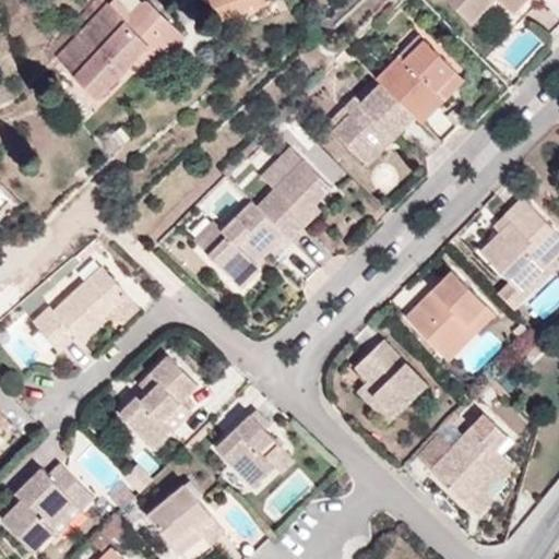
[(146,48),(159,58),(168,64),(187,39),(147,4),(141,4),(132,13),(126,21),(108,4),(102,0),(94,0),(43,55),(50,62),(55,58),(97,98),(130,66),(146,48)]
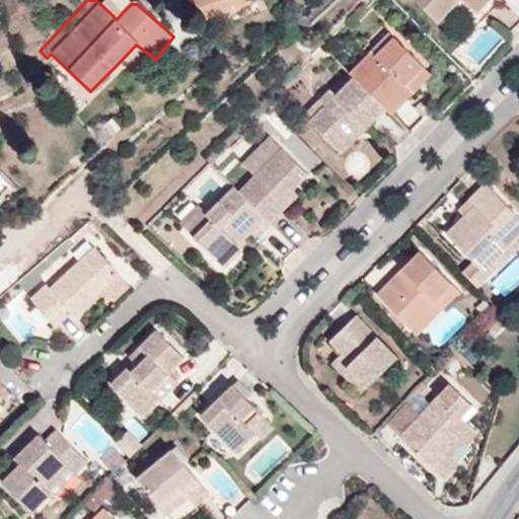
[(117,19),(123,12),(107,0),(104,0),(100,4),(117,19)]
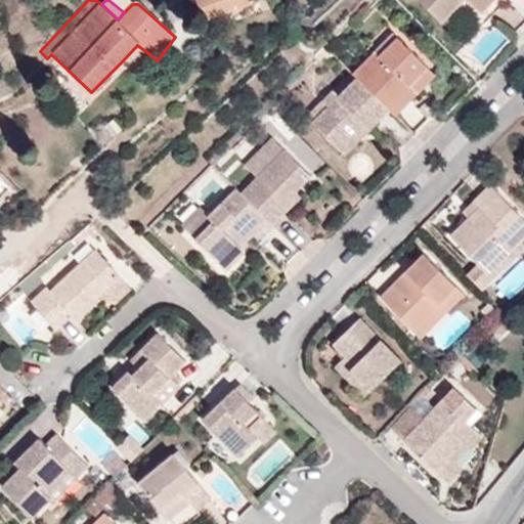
[(251,0),(194,0),(203,22),(253,4),(251,0)]
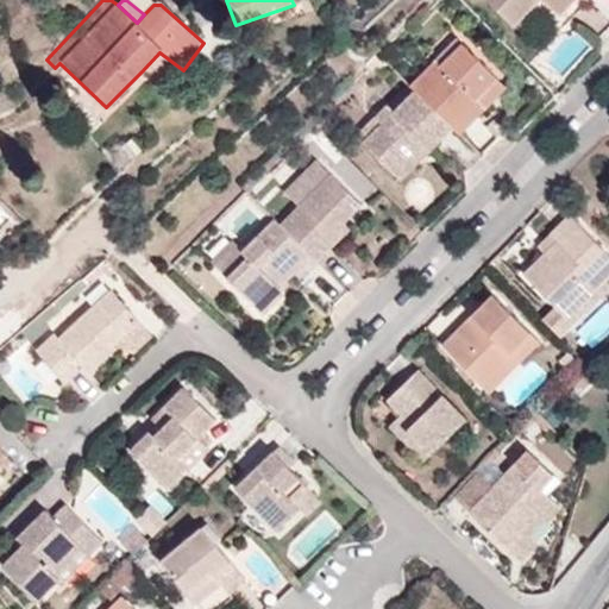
[(484,0),(514,26),(538,0),(542,0),(559,14),(572,0),(484,0)]
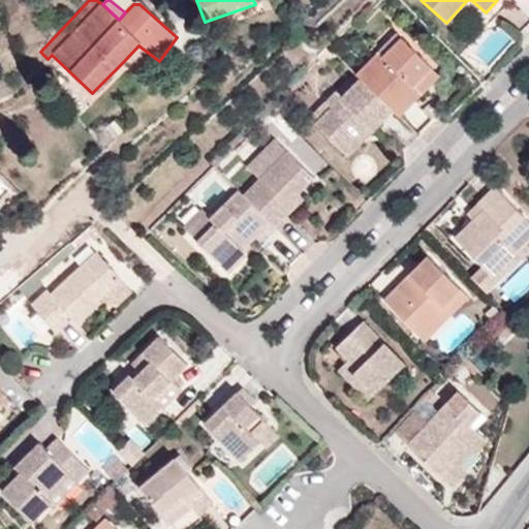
[(397,34),(377,53),(382,58),(401,38),(397,34)]
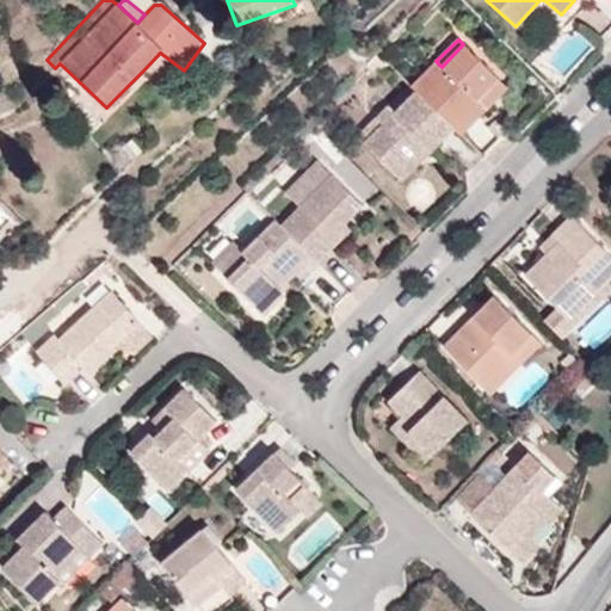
[(452,128),(461,135),(486,110),(476,99),(498,79),(463,44),(442,67),(436,61),(411,87),(417,92),(452,128)]
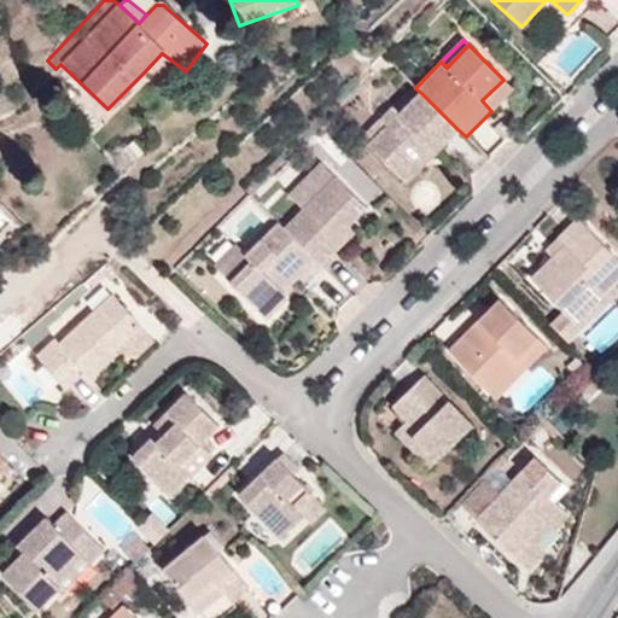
[(159,85),(176,64),(162,53),(144,73),(159,85)]
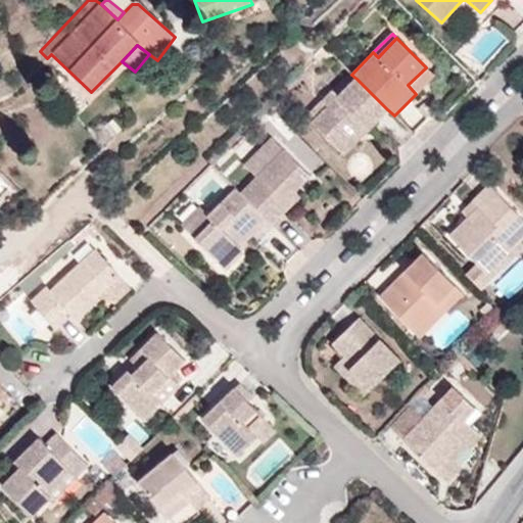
[(324,47),(312,60),(318,66),(330,53),(324,47)]
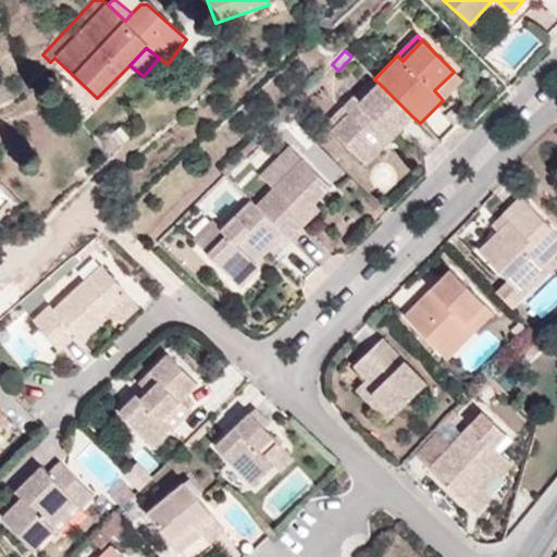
[(434,90),(443,100),(462,81),(454,72),(434,90)]
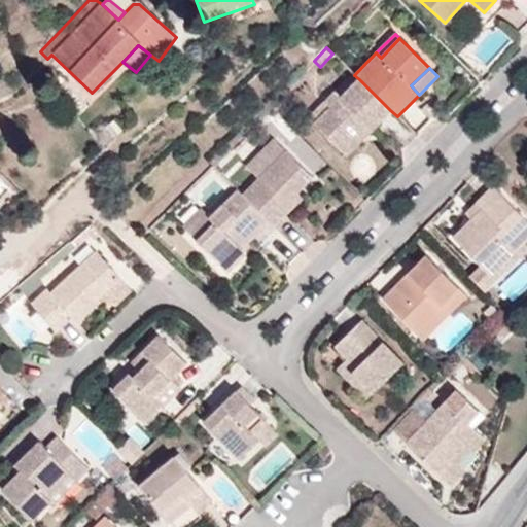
[(346,155),(390,110),(359,79),(341,97),(335,93),(325,102),(329,108),(314,124),(346,155)]
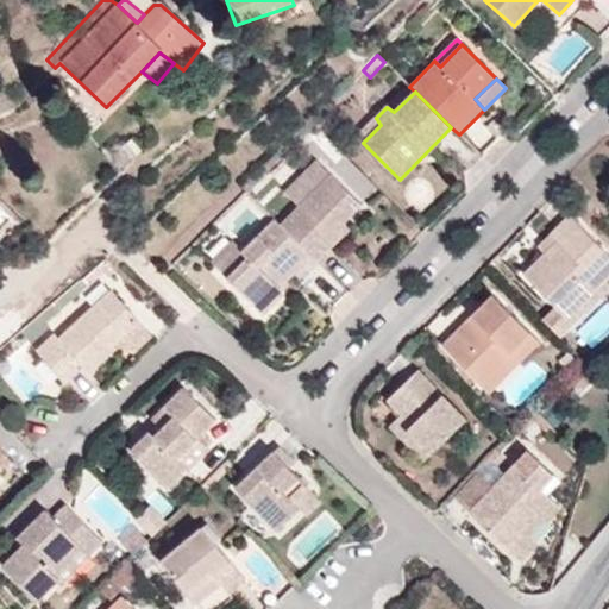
[(381,125),(376,118),(357,137),(363,143),(381,125)]
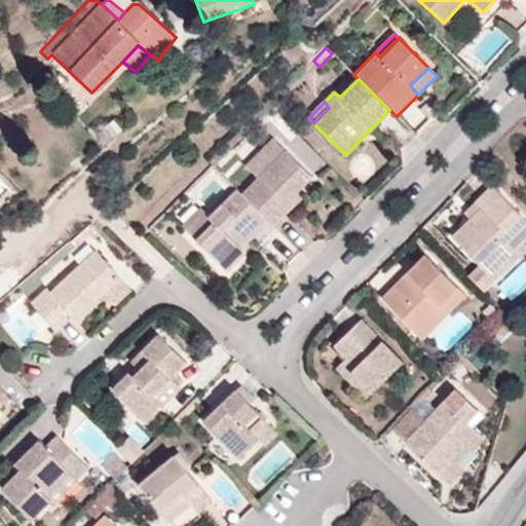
[(245,165),(258,179),(285,150),(272,138),(245,165)]
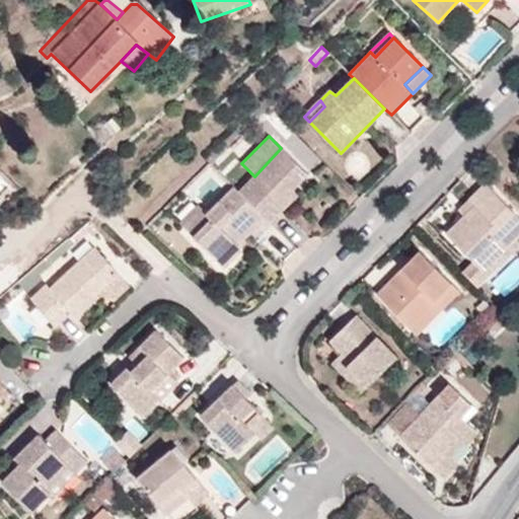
[(254,176),(238,192),(265,217),(269,222),(292,200),(287,194),(294,189),(308,174),(281,148),(254,176)]
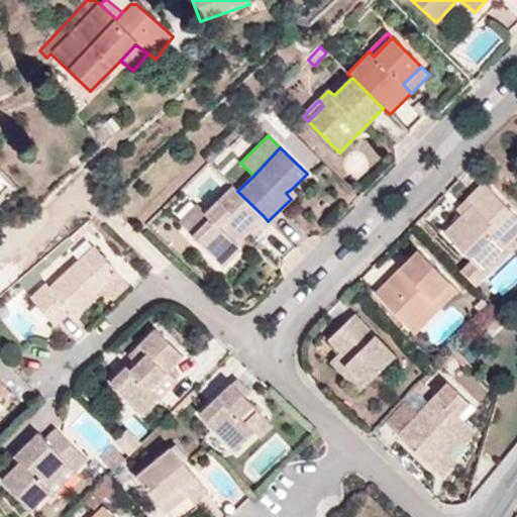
[(466,220),(461,217),(445,233),(482,271),(516,234),(516,216),(484,183),(467,198),(474,205),(478,208),(466,220)]
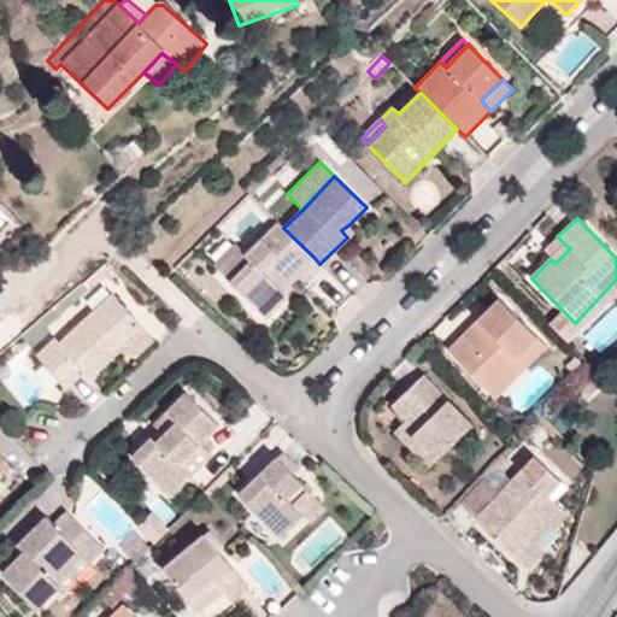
[(283,228),(280,223),(247,254),(241,248),(219,271),(266,316),(288,295),(283,291),(295,277),(315,258),(283,228)]
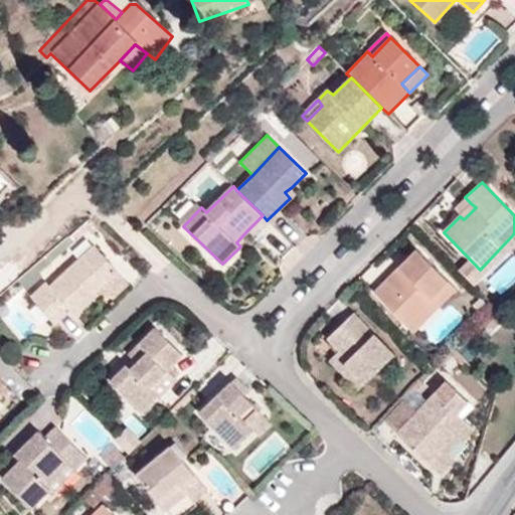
[(285,192),(290,198),(297,192),(292,187),(285,192)]
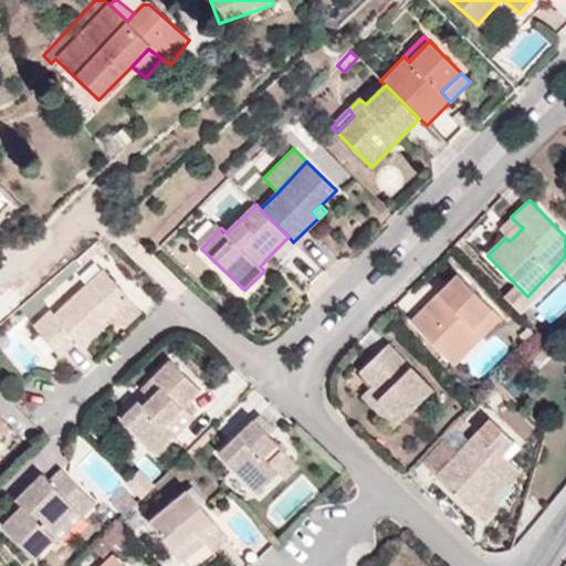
[(201,249),(221,228),(216,223),(196,243),(201,249)]
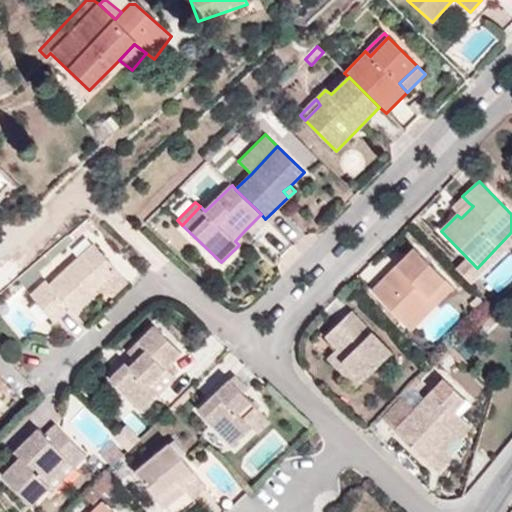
[(469,203),(457,215),(461,218),(473,206),(469,203)]
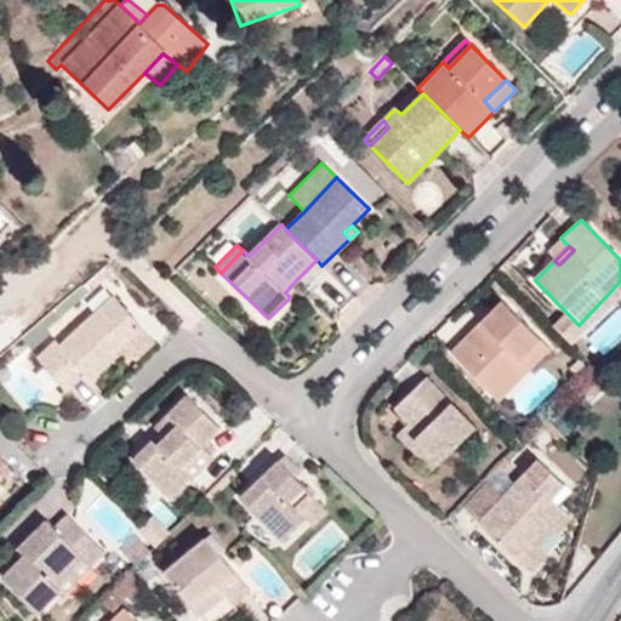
[(322,266),(317,260),(297,279),(307,288),(325,267),(322,266)]
